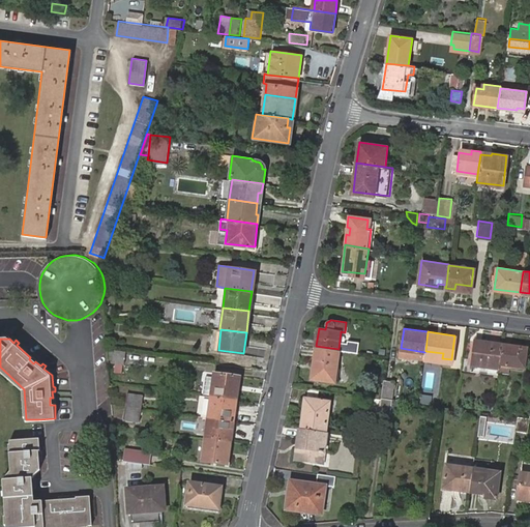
[(499,362),(501,342),(488,340),(487,344),(474,342),(472,362),(498,366),(499,362)]
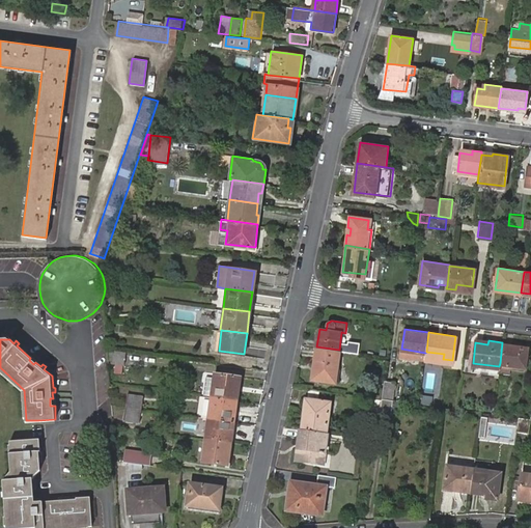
[(521,345),(502,342),(500,363),(526,366),(528,349),(521,348),(521,345)]
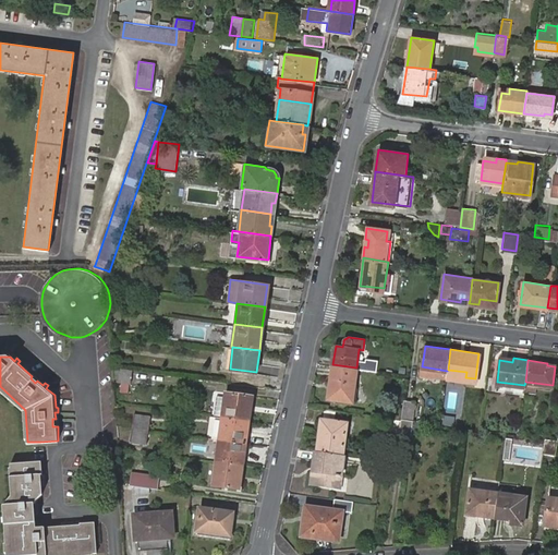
[(352,401),(356,368),(332,364),(327,398),(352,401)]
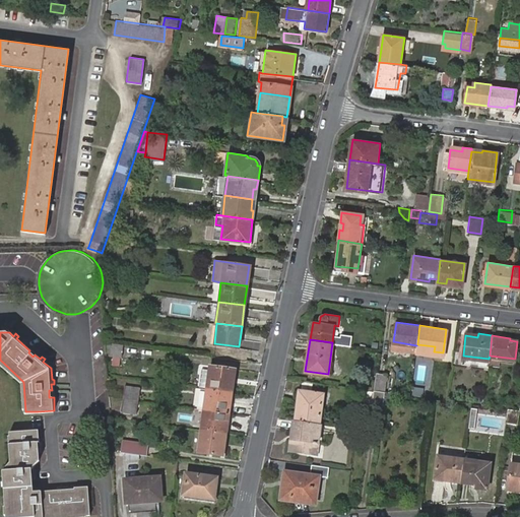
[(124,344),(107,341),(108,354),(123,357),(124,344)]
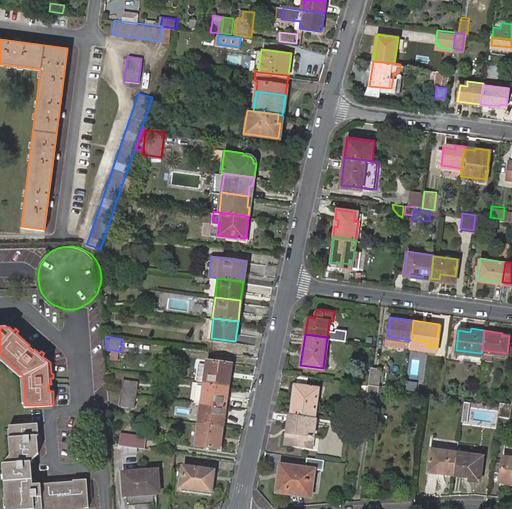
[(386,342),(409,346),(410,340),(387,336),(386,342)]
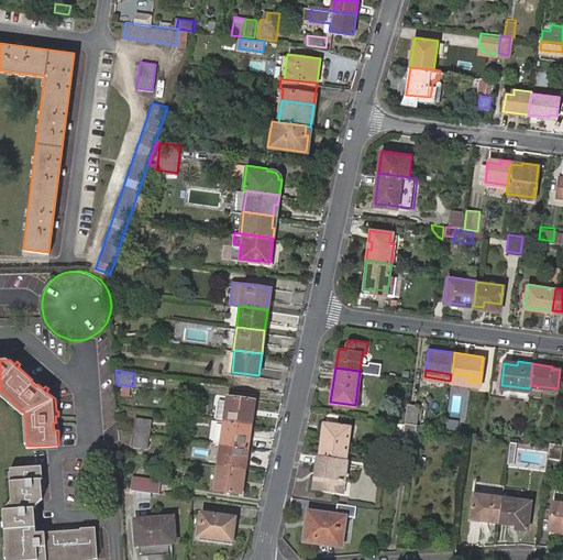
[(451,374),(451,381),(479,385),(479,382),(470,381),(471,375),(452,373),(451,374)]
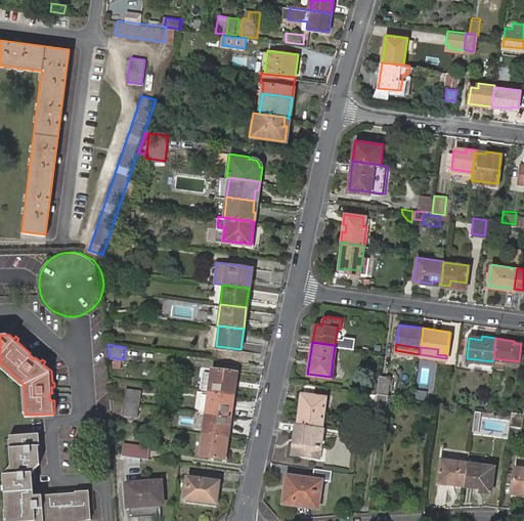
[(466,362),(491,366),(492,361),(467,358),(466,362)]
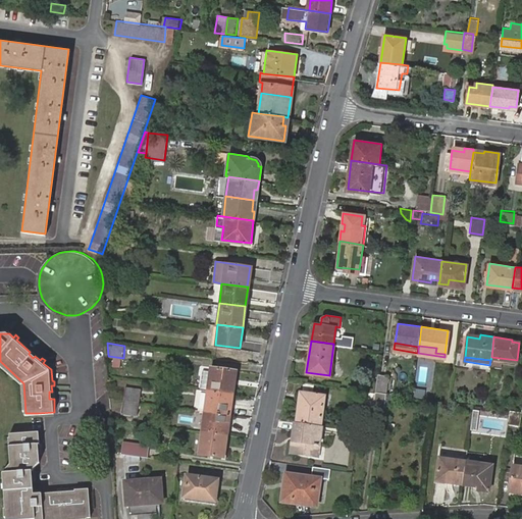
[(490,360),(489,365),(502,366),(502,361),(517,363),(517,360),(491,357),(490,360)]
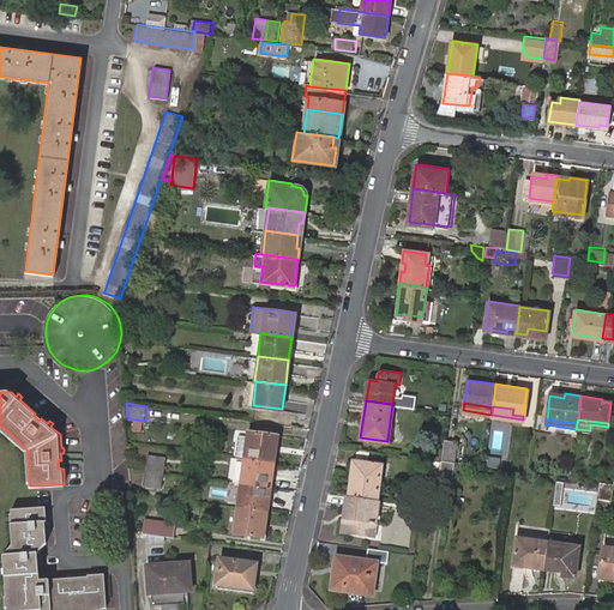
[(244,456),(244,457),(274,461),(277,433),(247,429),(246,435),(236,433),(234,454),(244,456)]
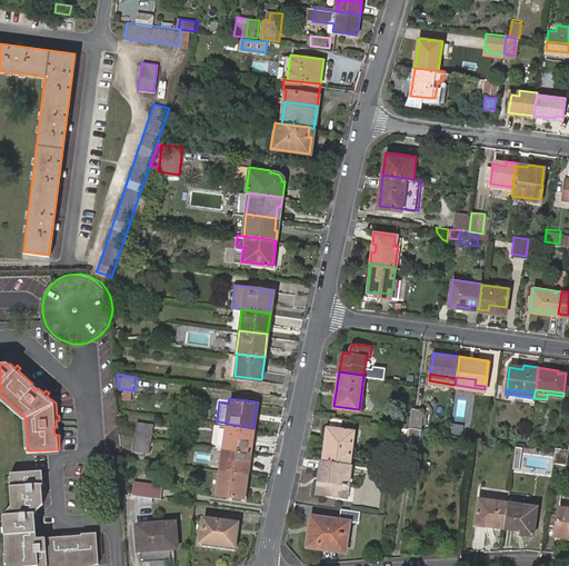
[(411,407),(409,426),(421,427),(423,409),(411,407)]
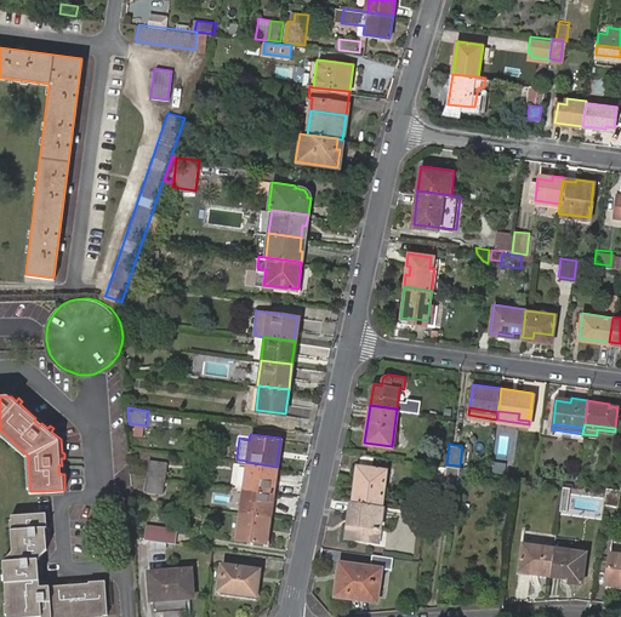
[(151,458),(148,474),(149,475),(167,478),(169,478),(170,462),(151,458)]
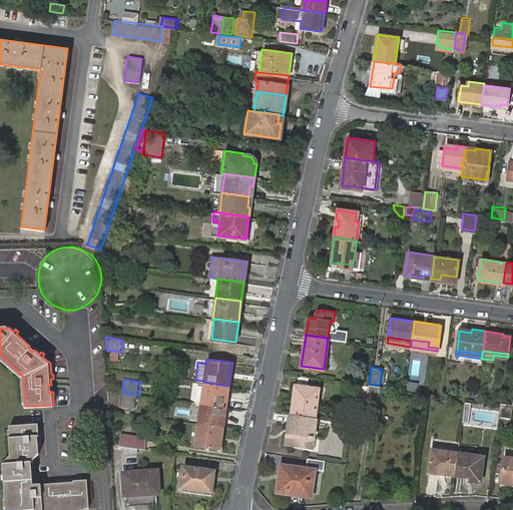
[(228,386),(203,382),(200,402),(225,406),(228,386)]
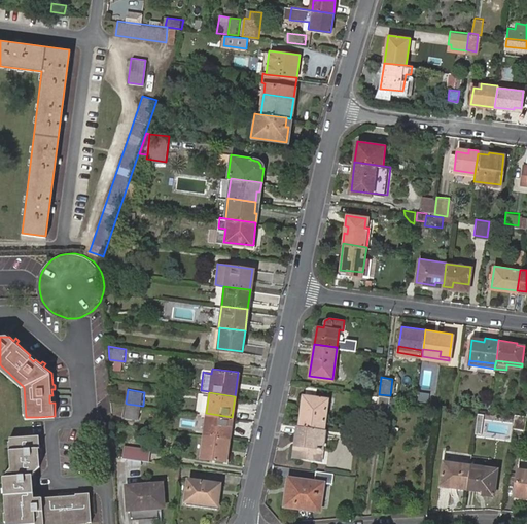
[(377,410),(387,412),(389,402),(390,395),(379,394),(377,410)]
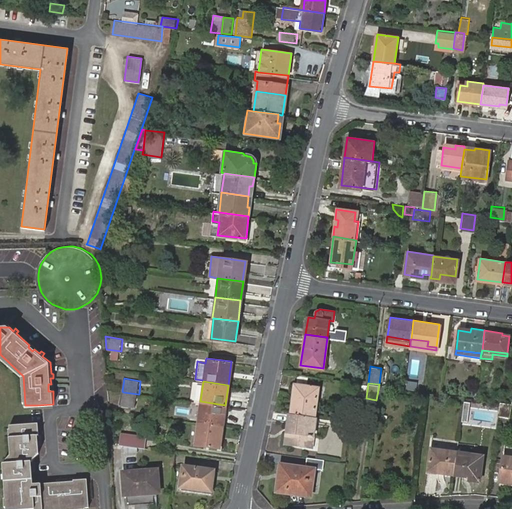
[(298,414),(315,416),(319,387),(296,384),(294,395),(300,396),(298,414)]
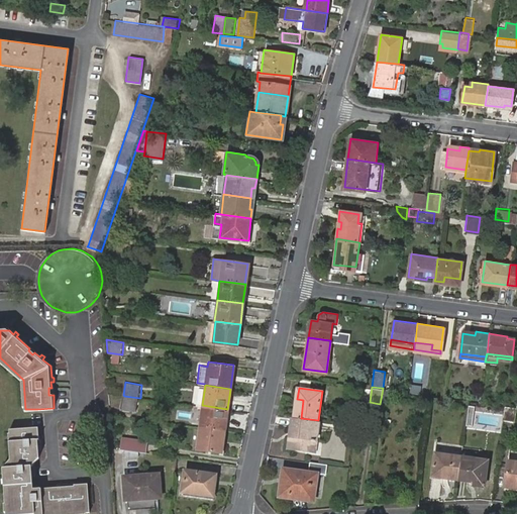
[(139,398),(124,396),(122,409),(137,411),(139,398)]
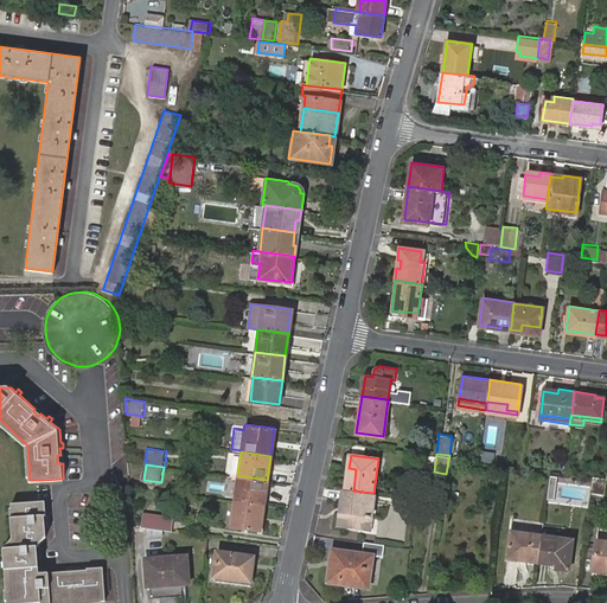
[(349,468),(345,489),(353,491),(356,469),(349,468)]
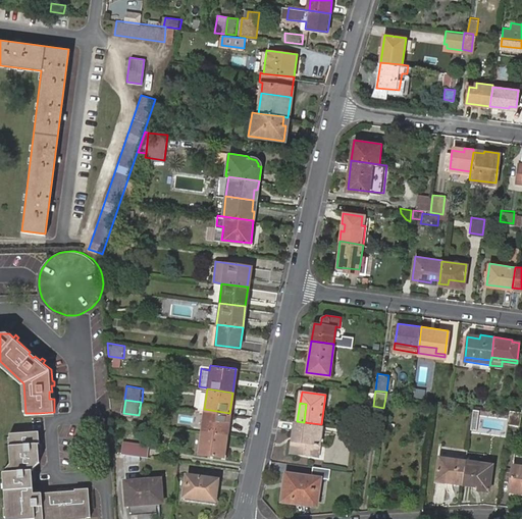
[(509,408),(508,421),(519,423),(521,409),(509,408)]
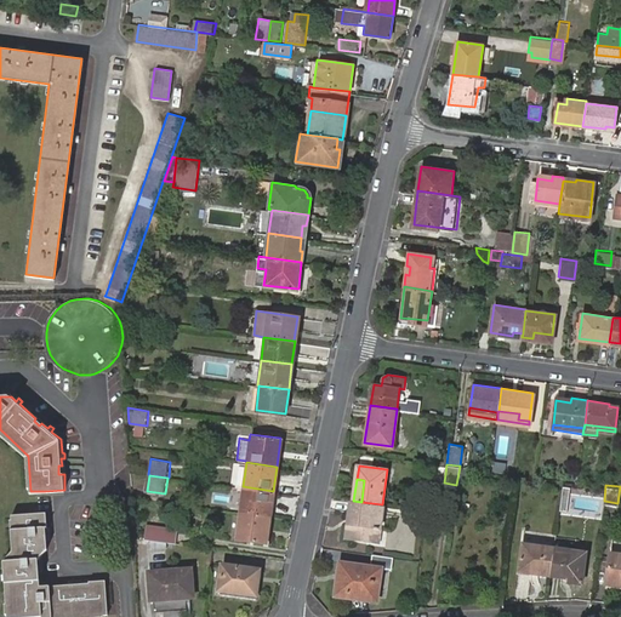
[(273,491),(243,486),(240,512),(271,515),(273,491)]
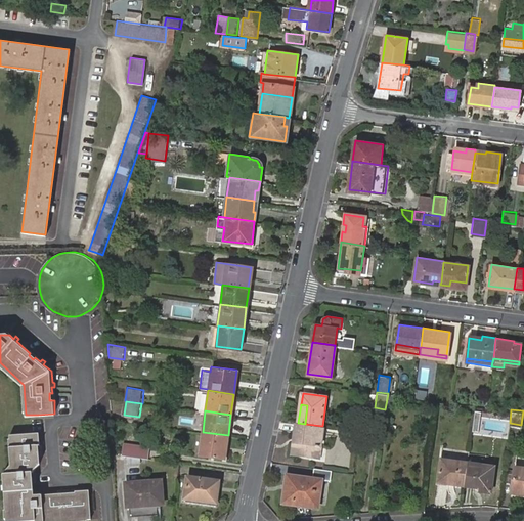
[(320,446),(322,426),(305,424),(298,423),(296,423),(291,452),(313,456),(315,445),(320,446)]
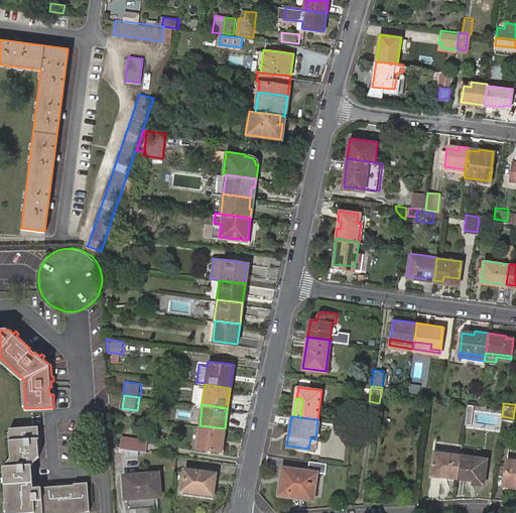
[(6,501),(6,512),(14,512),(34,512),(43,512),(89,510),(88,481),(74,482),(74,487),(68,487),(68,484),(61,484),(61,483),(61,481),(57,481),(57,485),(41,486),(41,490),(37,490),(36,486),(33,487),(32,474),(35,473),(35,470),(33,470),(30,470),(30,465),(32,465),(39,455),(39,447),(42,447),(42,442),(40,443),(39,425),(11,426),(13,457),(7,465),(3,465),(5,491),(12,491),(12,501),(6,501)]
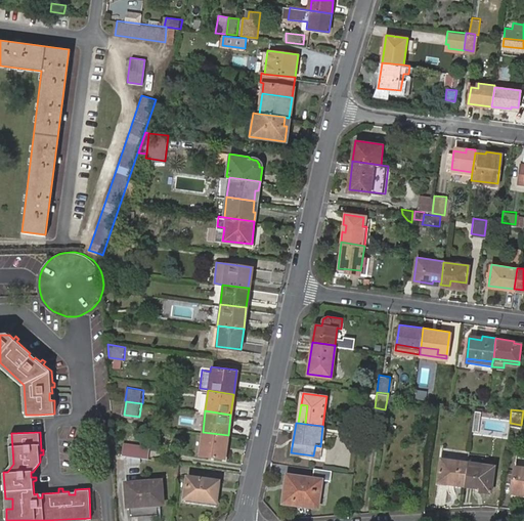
[(228,435),(203,432),(200,454),(225,459),(228,435)]
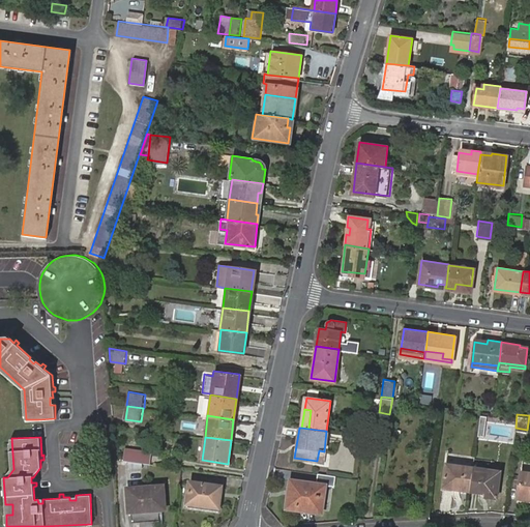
[(123,460),(150,463),(151,449),(125,446),(123,460)]
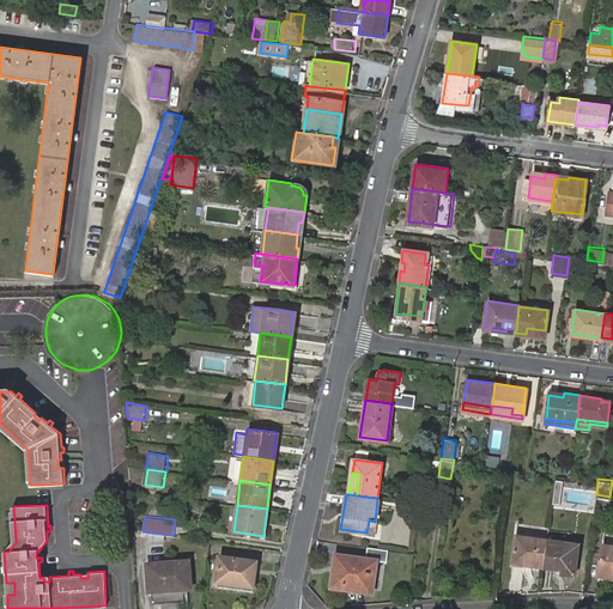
[(511,562),(544,567),(547,540),(516,535),(511,562)]
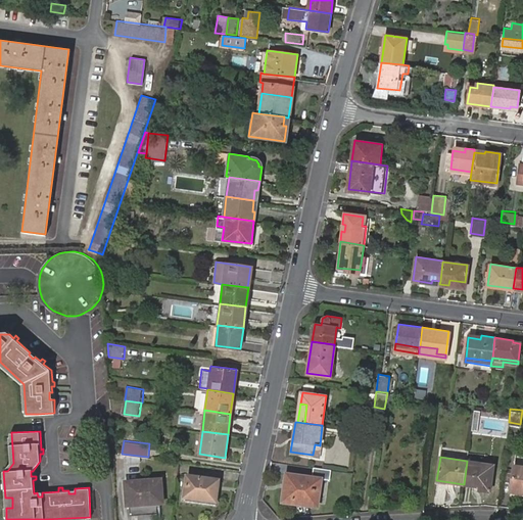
[(467,461),(464,484),(479,486),(479,489),(490,491),(494,464),(467,461)]
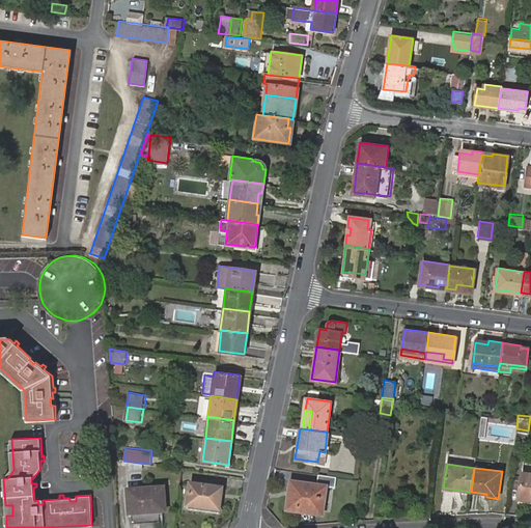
[(335,481),(337,475),(323,471),(320,477),(335,481)]
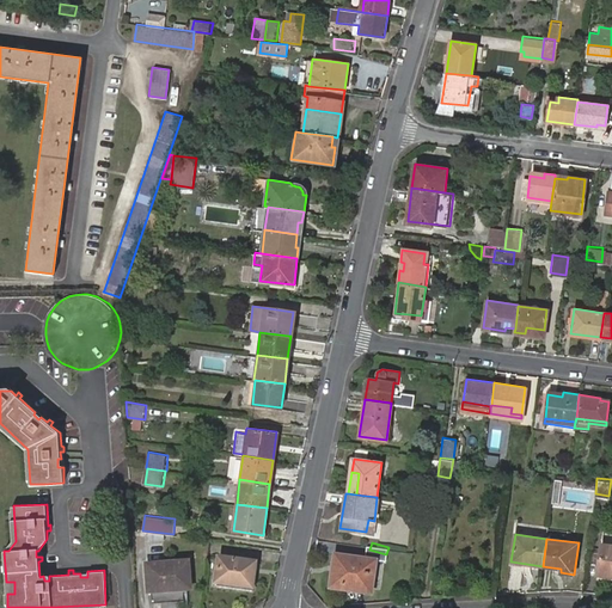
[(597,572),(611,573),(611,542),(601,542),(597,572)]
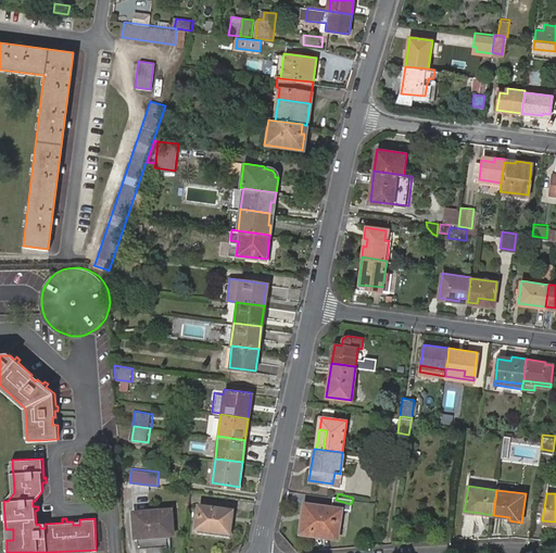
[(302,522),(300,522),(299,531),(314,533),(314,529),(335,532),(337,519),(341,519),(342,507),(303,503),(302,511),(305,512),(305,516),(303,515),(302,522)]
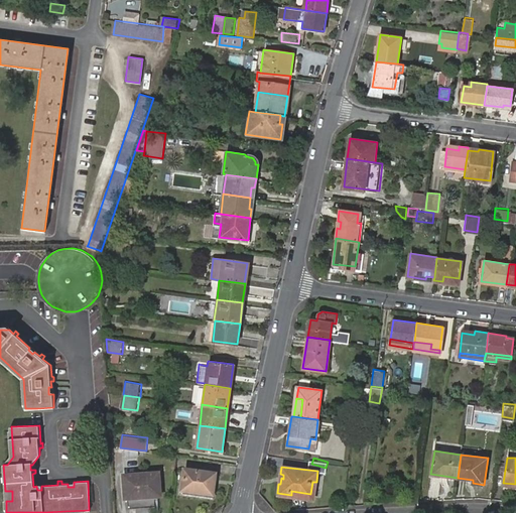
[(181,489),(213,493),(215,472),(184,469),(181,489)]
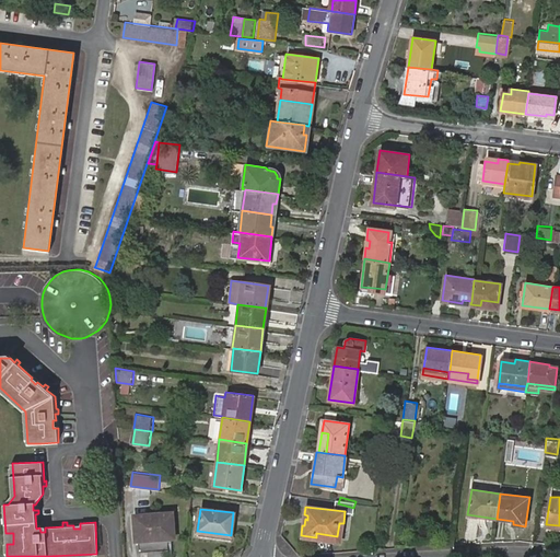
[(137,538),(174,536),(173,511),(136,514),(137,538)]
